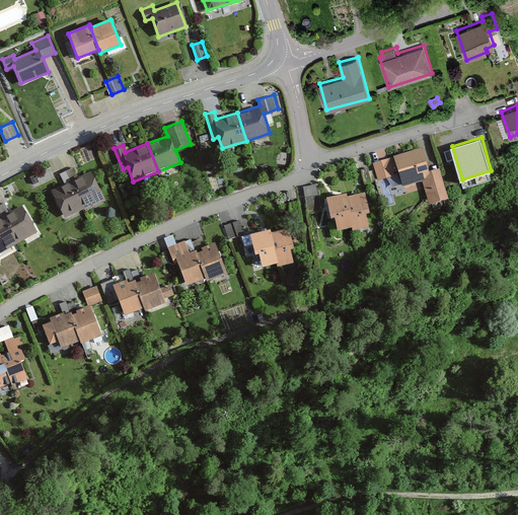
[(428,168),(421,145),(374,159),(380,177),(399,171),(402,182),(422,176),(430,203),(450,197),(440,165),(428,168)]
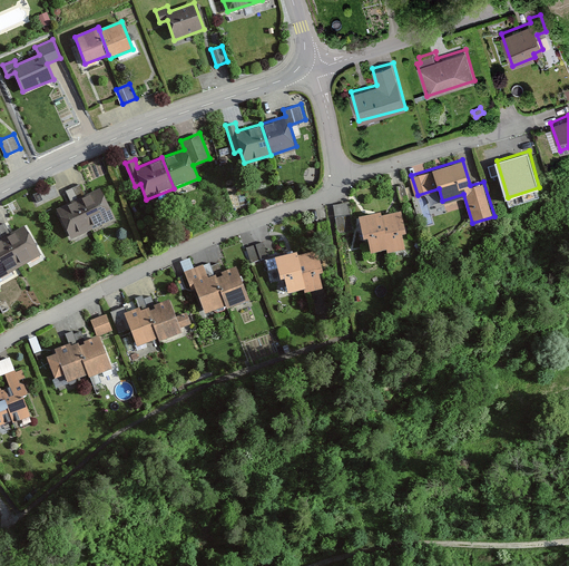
[(72,186),(94,227),(115,217),(99,187),(86,194),(80,183),(72,186)]
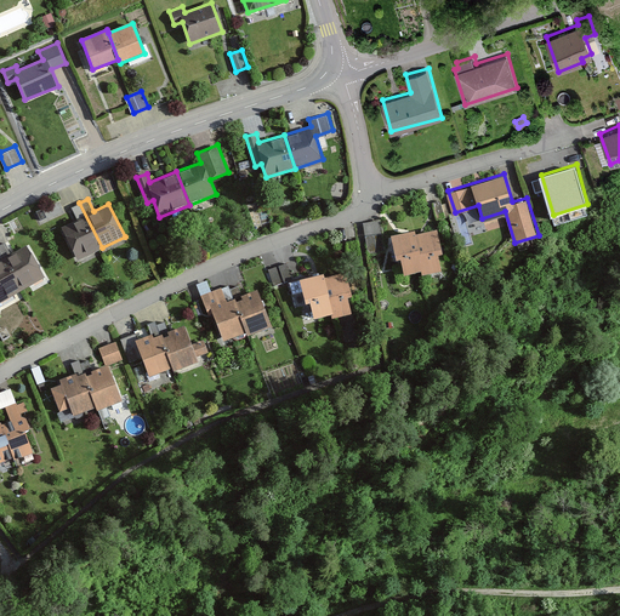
[(102,247),(79,203),(70,206),(77,220),(61,227),(78,260),(102,247)]
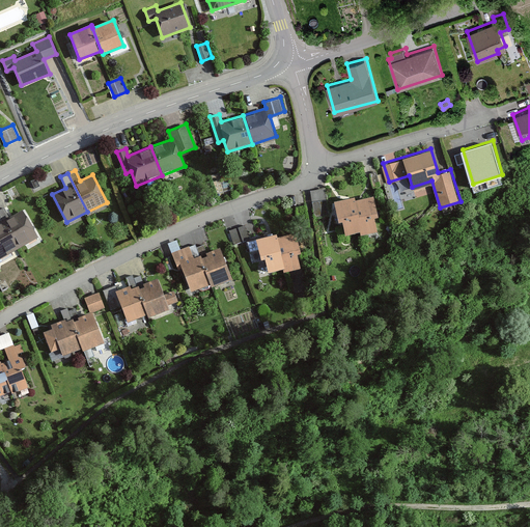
[(331,212),(327,186),(312,189),(316,214),(331,212)]
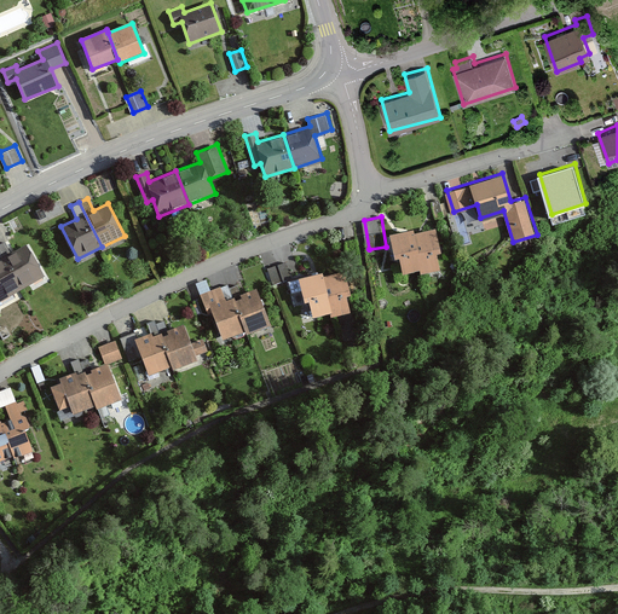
[(413,231),(388,236),(394,261),(399,261),(402,276),(419,272),(420,276),(438,272),(434,255),(439,255),(434,230),(413,235),(413,231)]
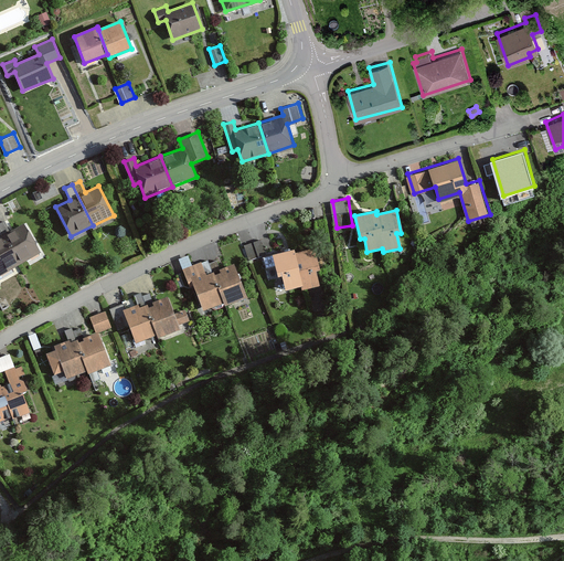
[(0,221),(0,228),(20,264),(40,253),(23,223),(11,231),(4,220),(0,221)]
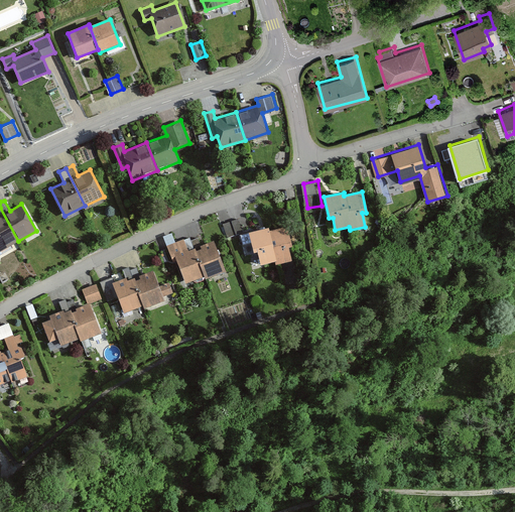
[(0,250),(18,241),(0,208),(0,250)]
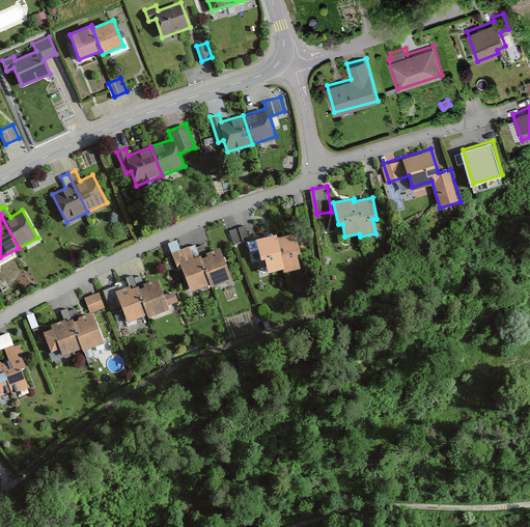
[(250,238),(245,224),(228,230),(233,244),(250,238)]
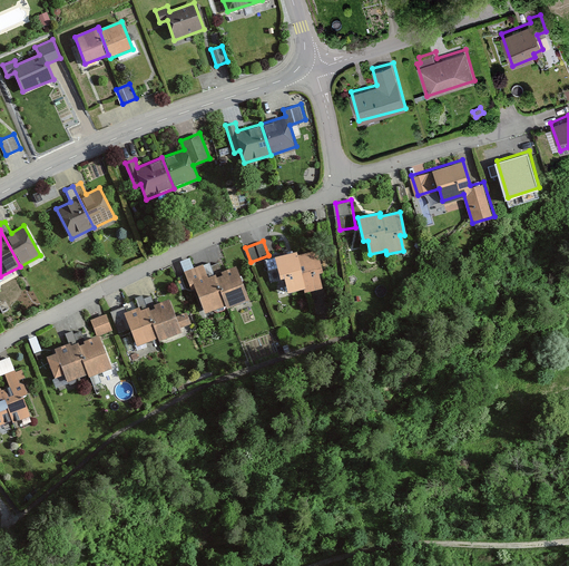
[(296,252),(265,260),(268,271),(276,269),(280,282),(284,281),(287,294),(304,290),(305,293),(321,290),(316,272),(321,271),(316,251),(297,255),(296,252)]
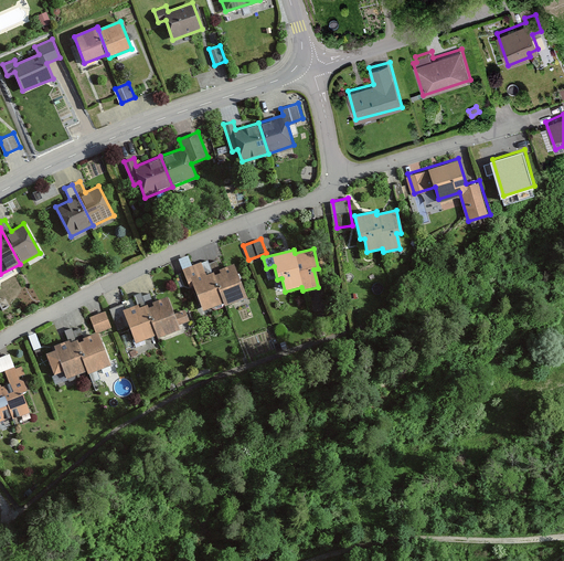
[(209,260),(183,268),(190,287),(193,286),(203,311),(225,303),(226,306),(246,298),(234,264),(221,270),(216,261),(210,263),(209,260)]
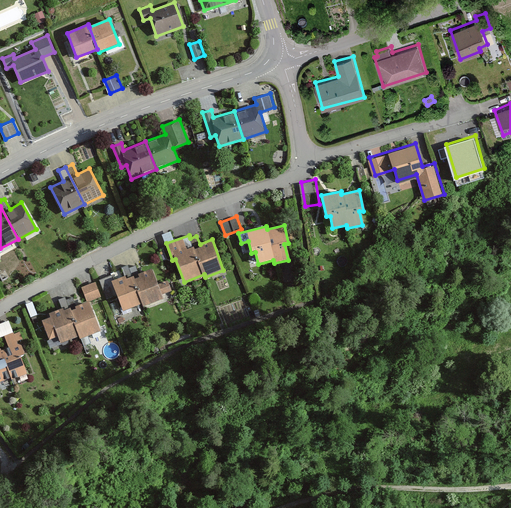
[(111,272),(112,274),(100,279),(108,298),(115,295),(122,310),(141,303),(142,306),(163,298),(161,294),(170,290),(166,280),(158,284),(151,269),(140,273),(137,265),(130,268),(128,264),(121,267),(122,268),(111,272)]
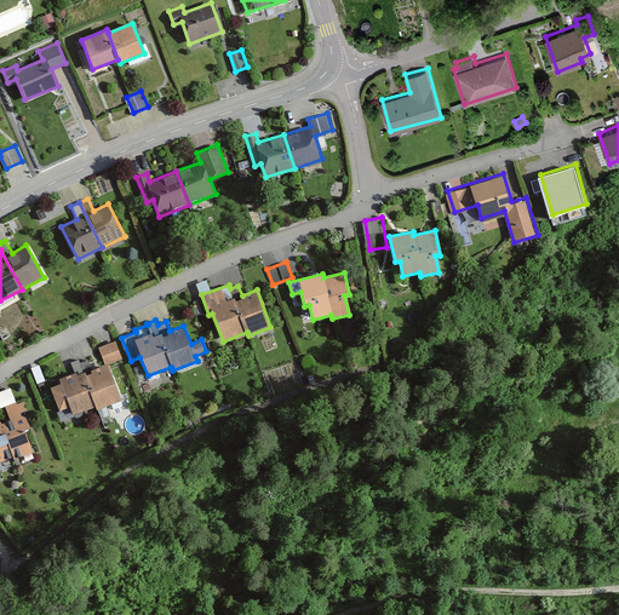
[(116,342),(99,348),(107,363),(122,357),(116,342)]
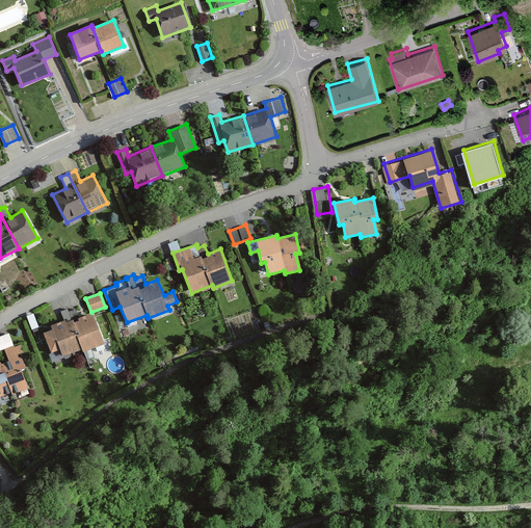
[(344,301),(338,305),(341,310),(346,308),(344,301)]
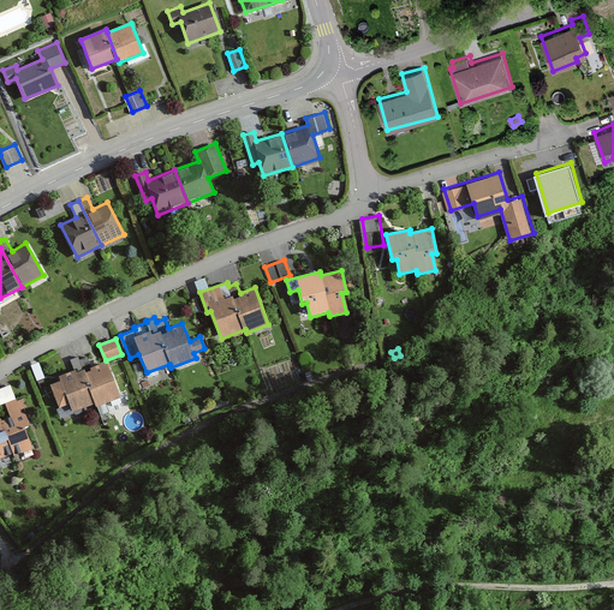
[(84,374),(95,404),(96,407),(119,399),(106,362),(89,368),(90,371),(84,374)]
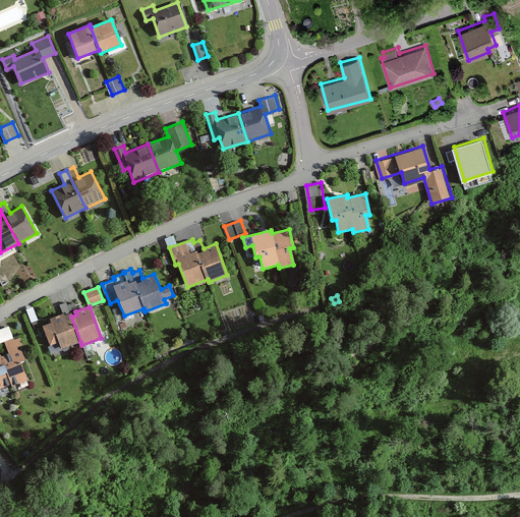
[(80,342),(71,317),(70,314),(64,317),(64,313),(50,319),(51,323),(43,326),(50,346),(58,343),(60,349),(80,342)]
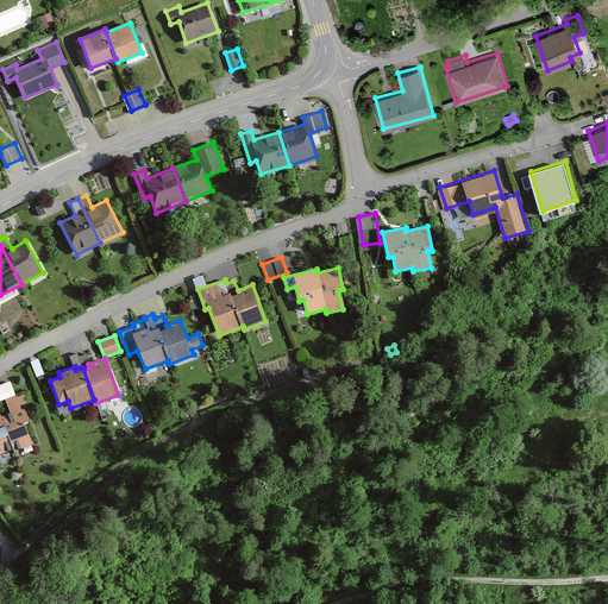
[(1,416),(13,448),(13,451),(31,445),(24,423),(29,421),(23,406),(27,404),(24,395),(18,397),(12,381),(0,384),(0,401),(5,400),(10,414),(1,416)]
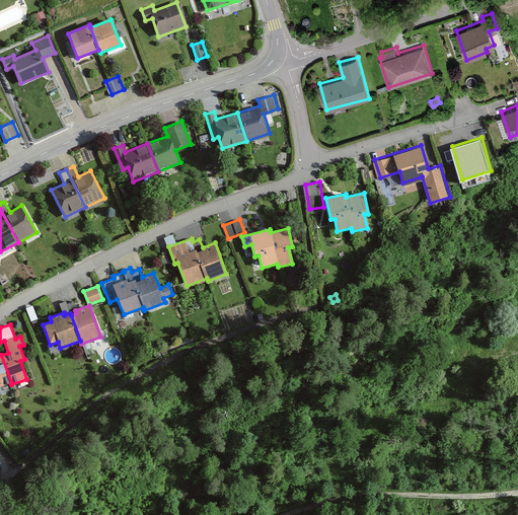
[(462,344),(450,354),(457,363),(469,352),(462,344)]
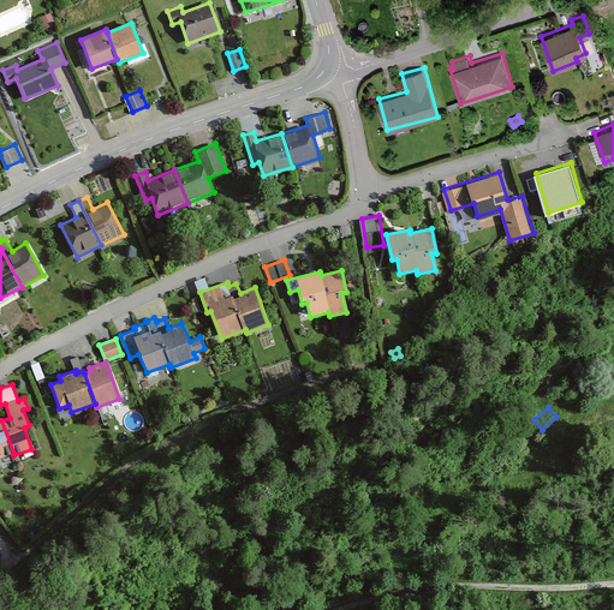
[(0,458),(13,453),(1,420),(0,417),(0,458)]
